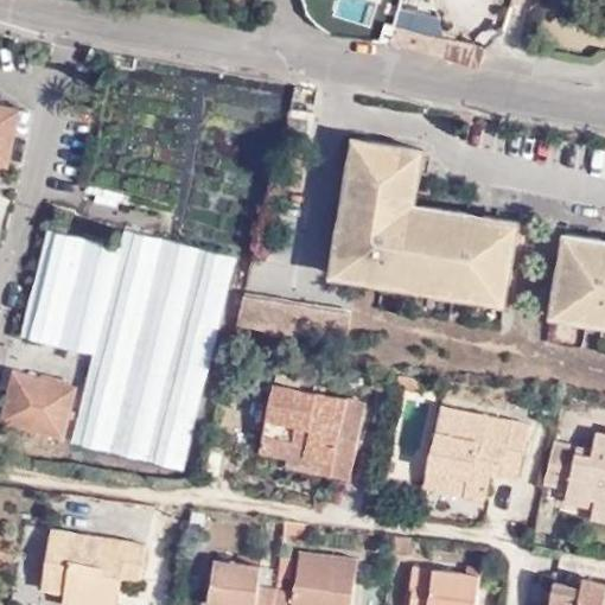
[(481,50),(392,23),(386,43),(475,70),(481,50)]
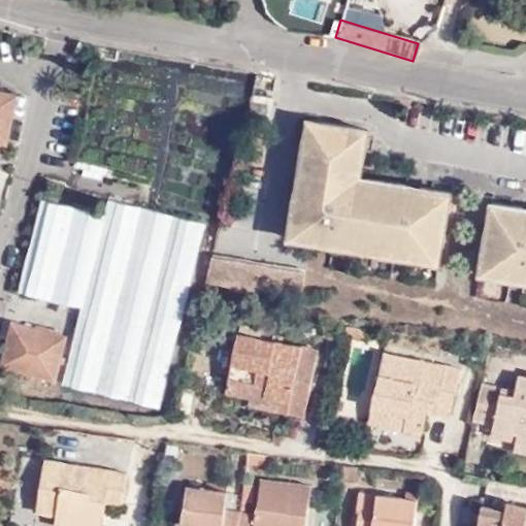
[(0,144),(1,145),(5,146),(17,97),(0,93),(0,144)]
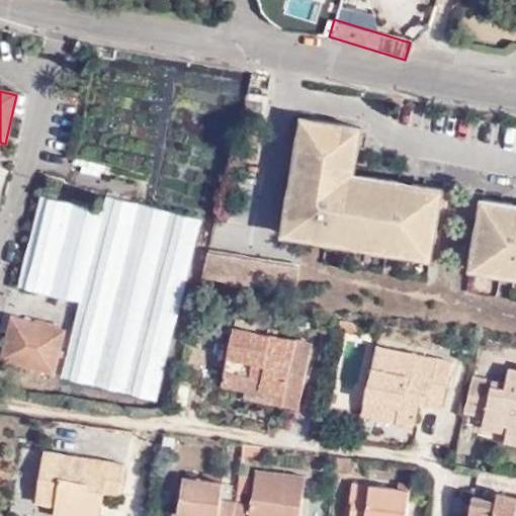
[(371,238),(369,251),(385,254),(389,234),(403,236),(400,256),(416,259),(418,246),(431,248),(442,189),(353,174),(337,171),(341,149),(357,152),(361,127),(299,118),(280,237),(312,242),(315,221),(329,223),(325,244),(342,247),(344,233),(371,238)]
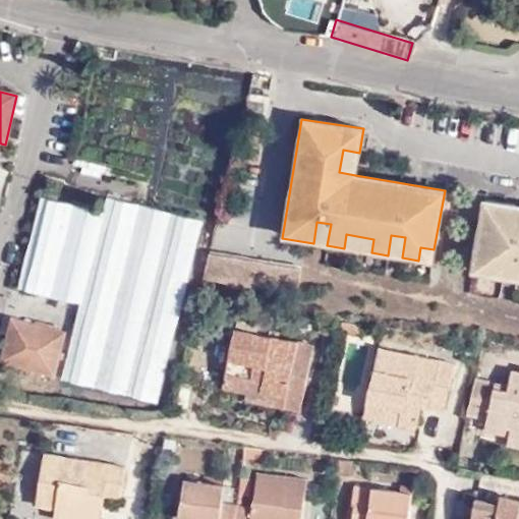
[(355,175),(359,153),(343,150),(339,172),(355,175)]
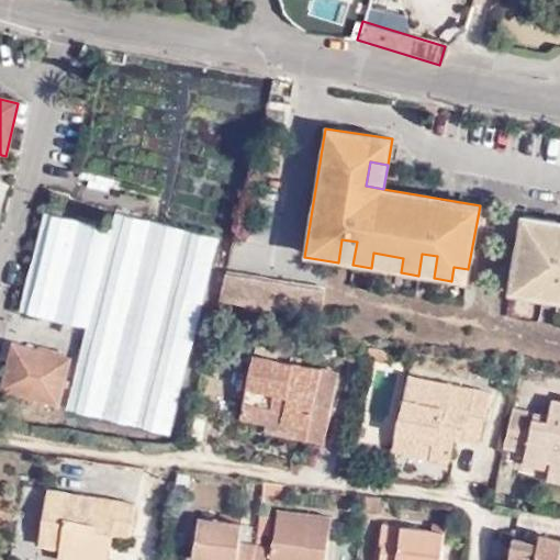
[(167,436),(219,239),(116,213),(112,230),(43,213),(17,312),(85,329),(65,410),(167,436)]
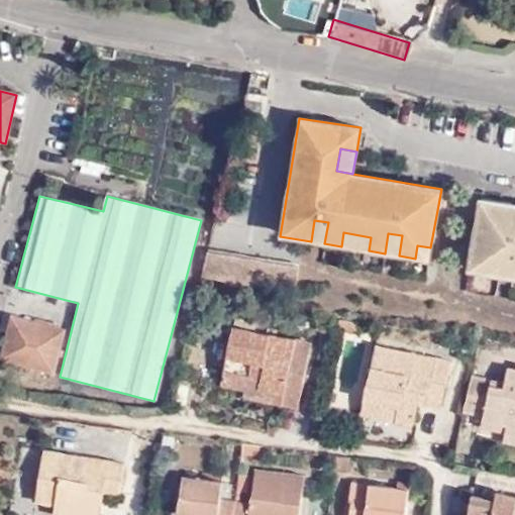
[(514,213),(508,213),(509,204),(479,199),(470,258),(487,261),(484,273),(498,275),(501,254),(514,256),(514,259),(512,278),(514,278),(514,213)]
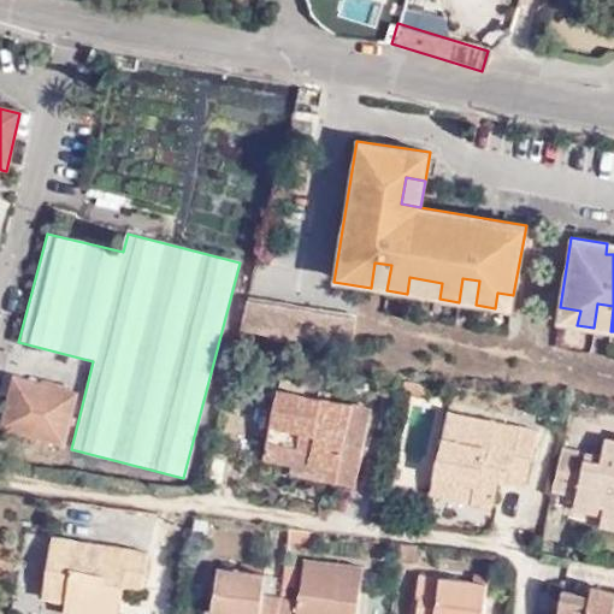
[(371,288),(387,290),(391,265),(375,263),(371,288)]
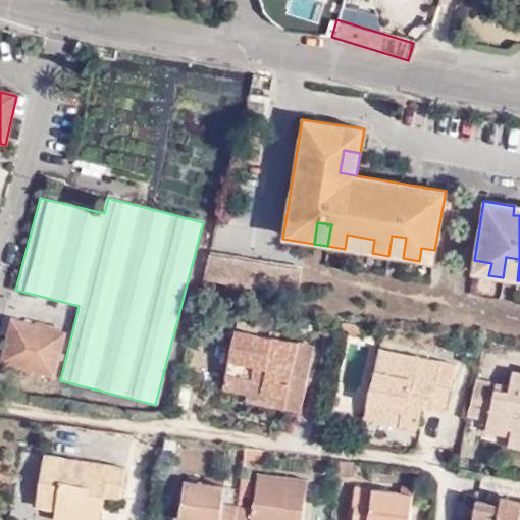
[(345,249),(372,253),(374,240),(347,235),(345,249)]
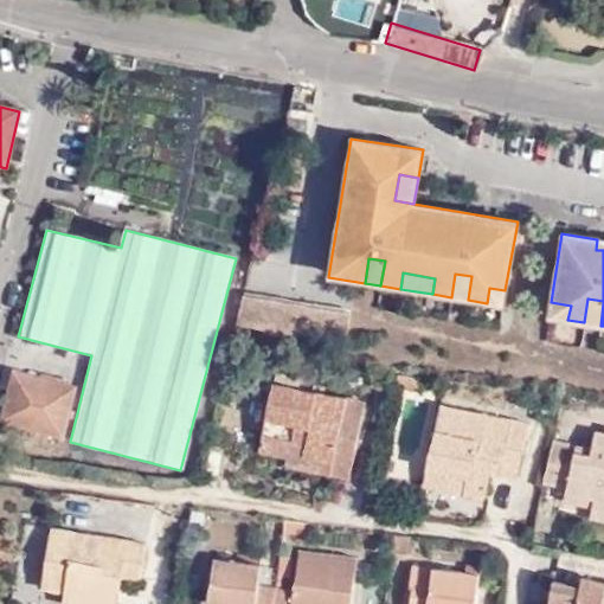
[(455,274),(451,297),(468,300),(471,276),(455,274)]
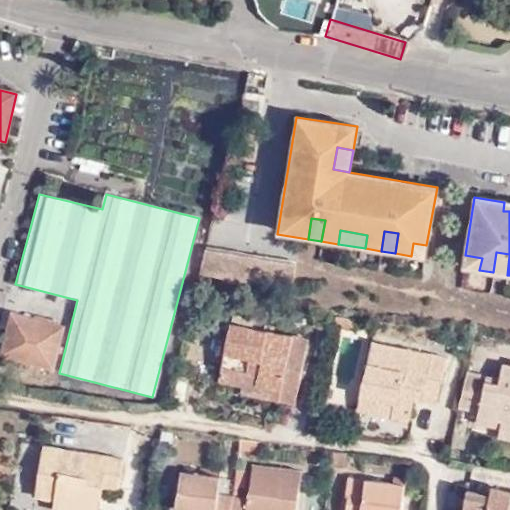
[(424,258),(426,245),(413,243),(411,256),(424,258)]
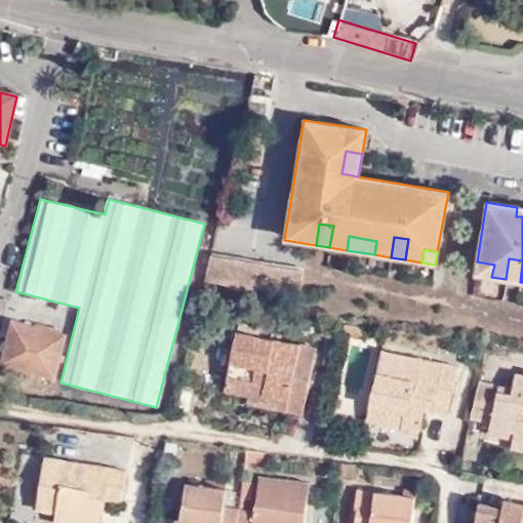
[(210,255),(203,284),(297,299),(303,271),(210,255)]
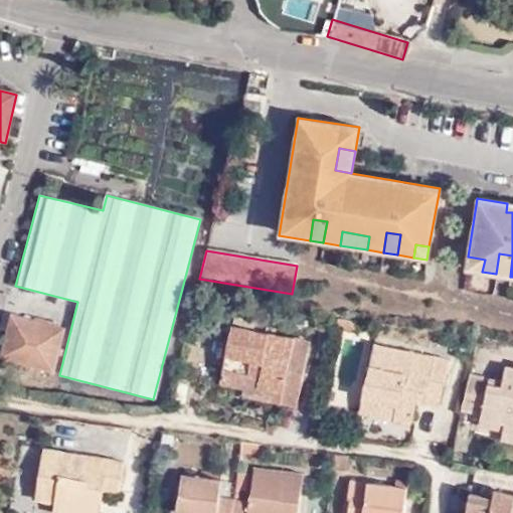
[(496,274),(510,277),(512,258),(512,255),(499,253),(496,274)]
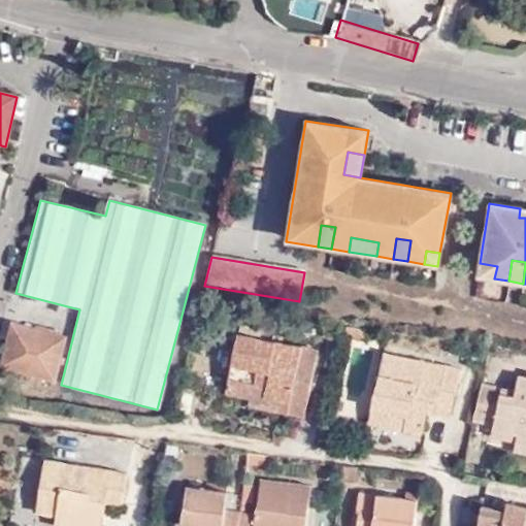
[(497,266),(480,263),(478,275),(494,278),(497,266)]
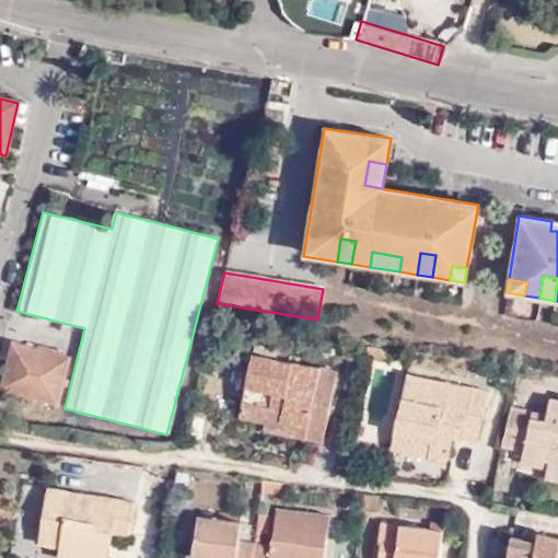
[(11,343),(0,381),(0,392),(58,407),(71,359),(11,343)]
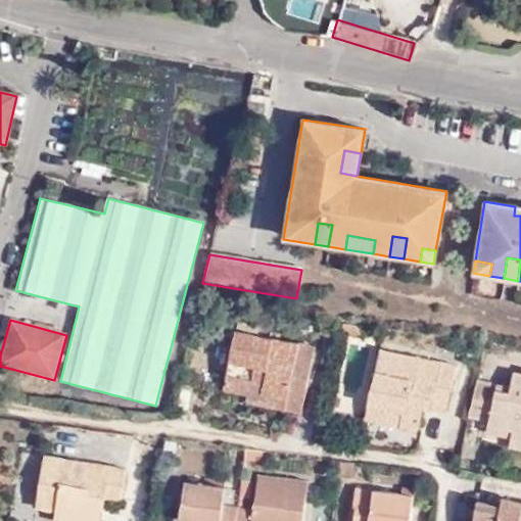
[(287,400),(284,413),(299,416),(312,363),(295,360),(298,345),(234,331),(221,391),(246,397),(247,391),(287,400)]
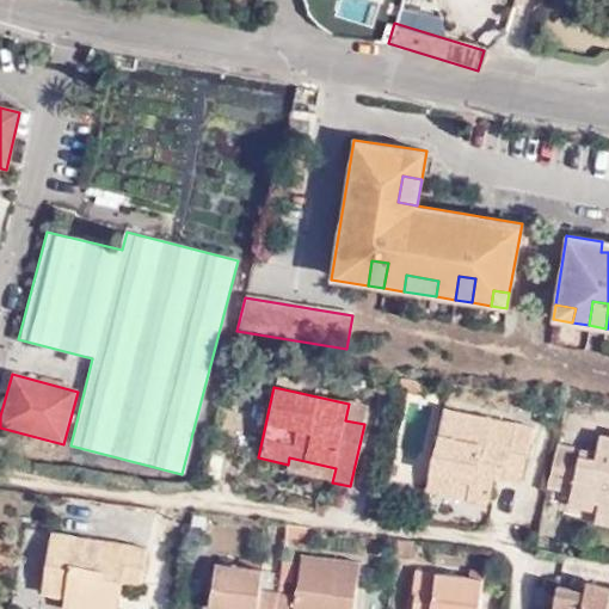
[(345,420),(364,424),(368,407),(349,404),(345,420)]
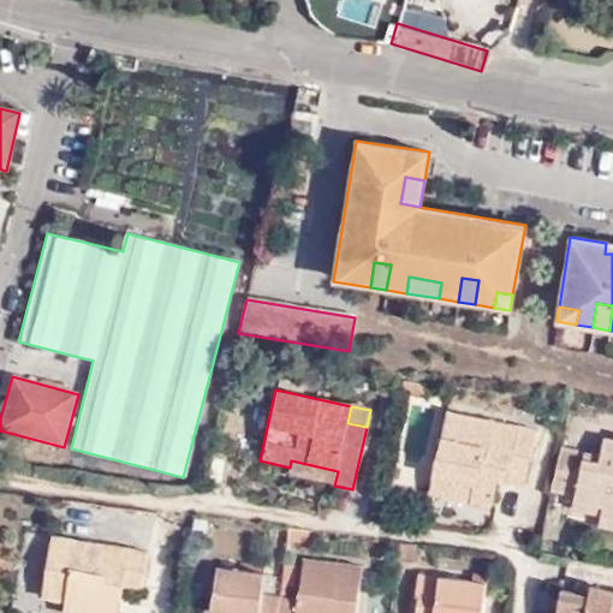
[(509,476),(506,484),(524,488),(536,432),(445,412),(427,495),(491,509),(497,482),(498,474),(509,476)]
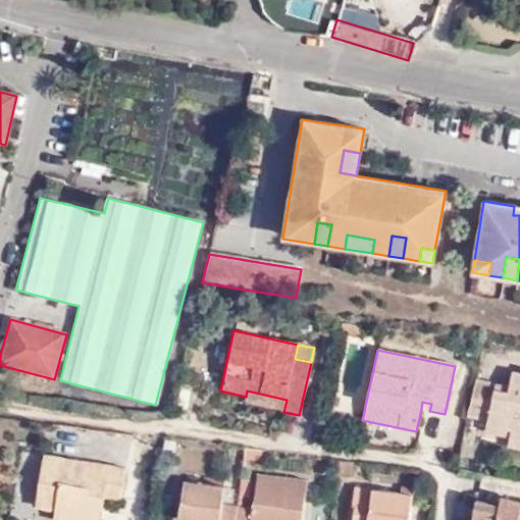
[(473,381),(466,417),(486,421),(485,425),(511,431),(509,438),(519,440),(519,375),(511,373),(507,390),(506,396),(492,393),(494,386),(473,381)]
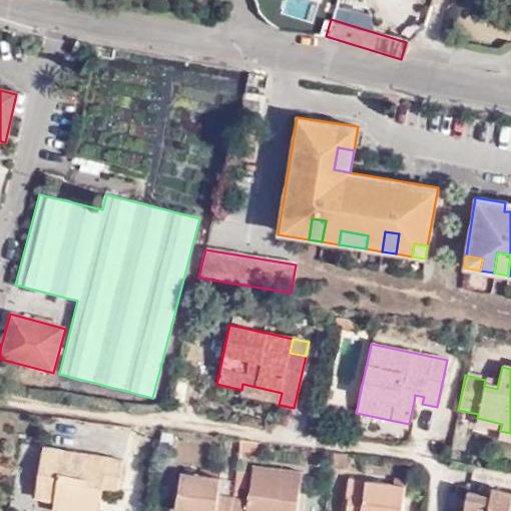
[(239,396),(279,405),(282,393),(242,384),(241,390),(239,396)]
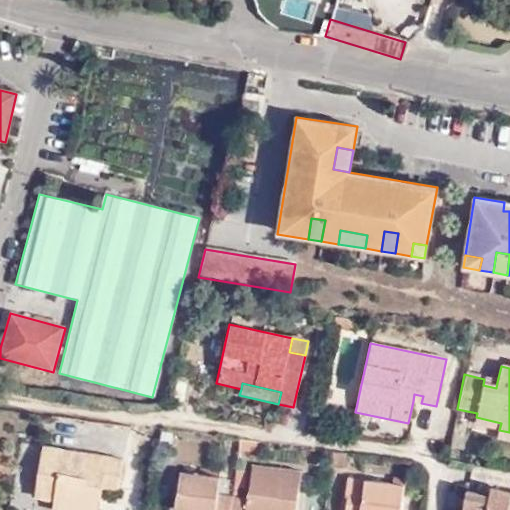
[(413,401),(421,403),(423,396),(414,394),(413,401)]
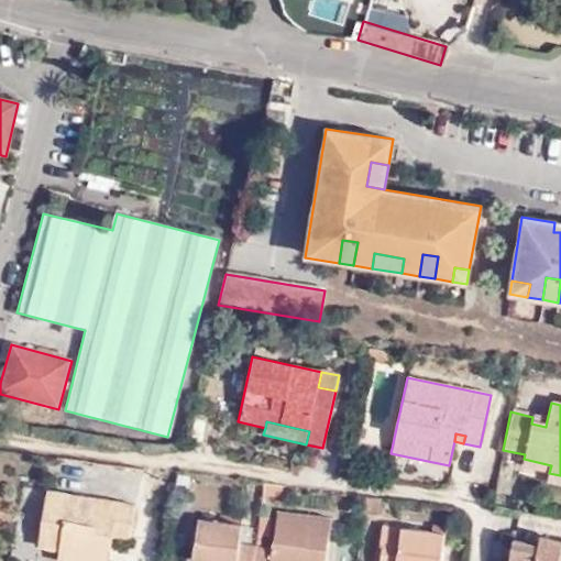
[(560,475),(549,473),(547,482),(560,485),(560,475)]
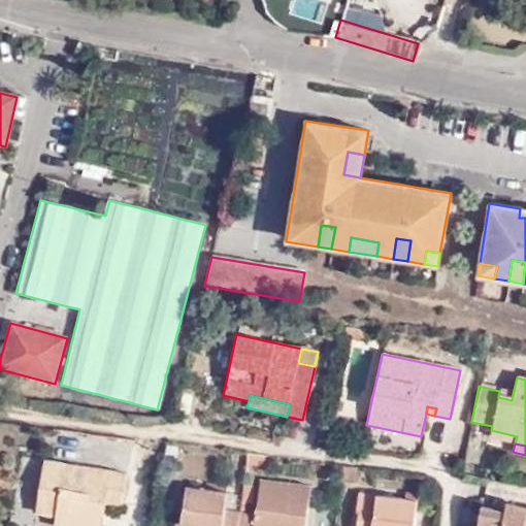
[(80,478),(83,467),(42,461),(34,513),(55,516),(53,525),(100,525),(104,505),(122,507),(127,473),(100,469),(98,480),(80,478)]
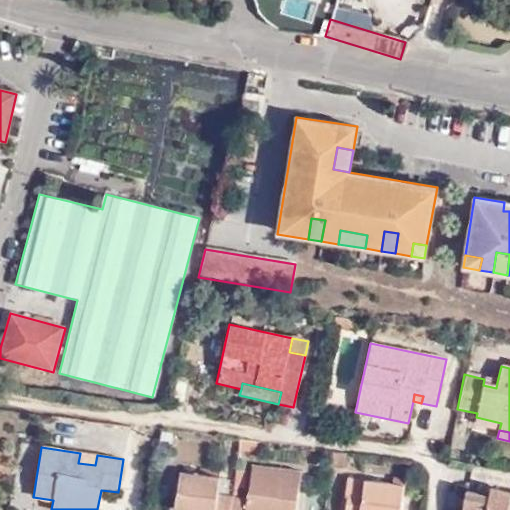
[(97,455),(80,453),(78,463),(95,465),(97,455)]
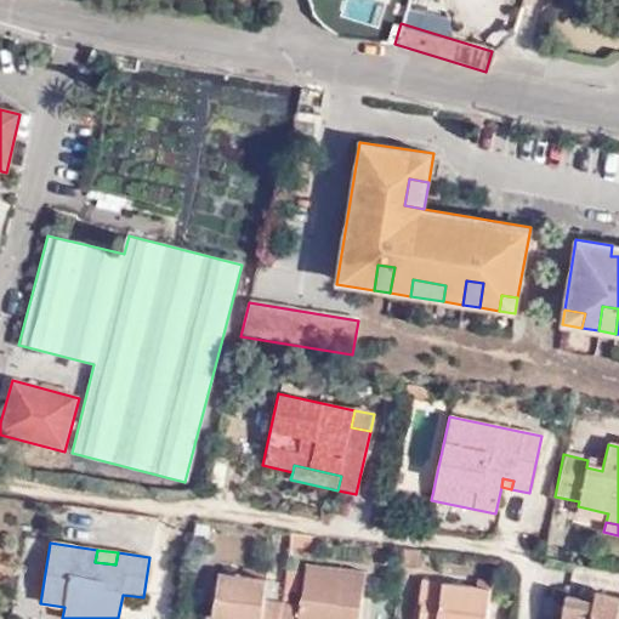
[(282,602),(278,618),(357,618),(365,574),(305,564),(299,605),(282,602)]
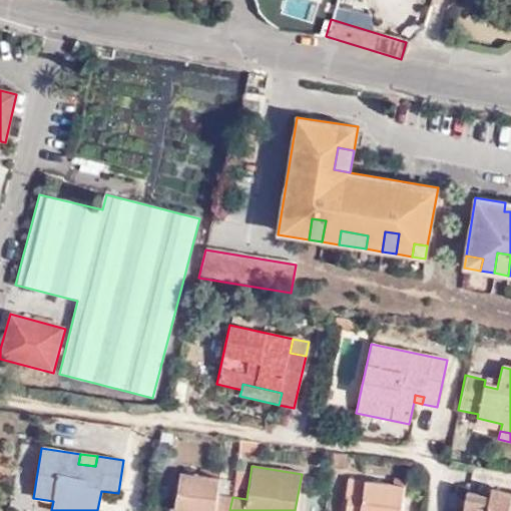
[(235,471),(233,487),(244,488),(246,473),(235,471)]
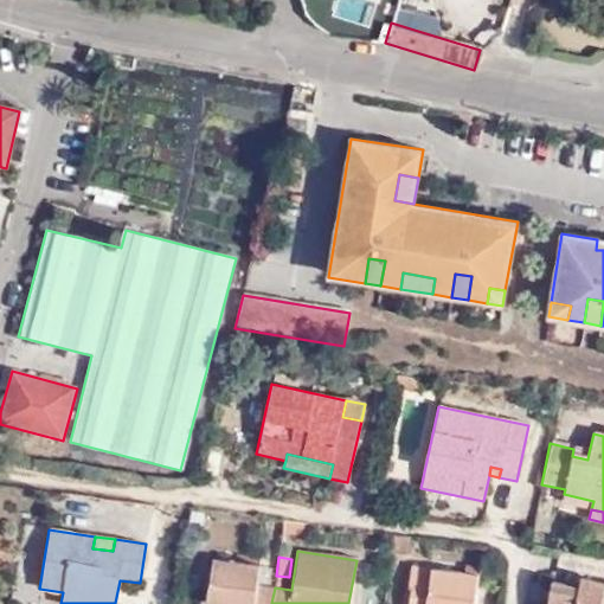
[(271,603),(275,588),(257,585),(261,566),(212,559),(206,603),(271,603)]
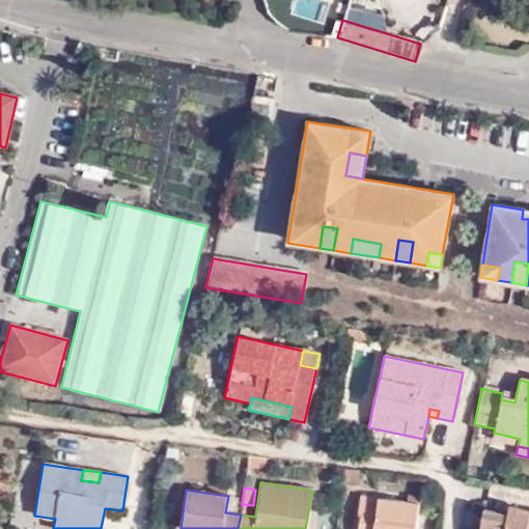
[(415,528),(419,504),(359,496),(357,516),(359,516),(357,528),(415,528)]
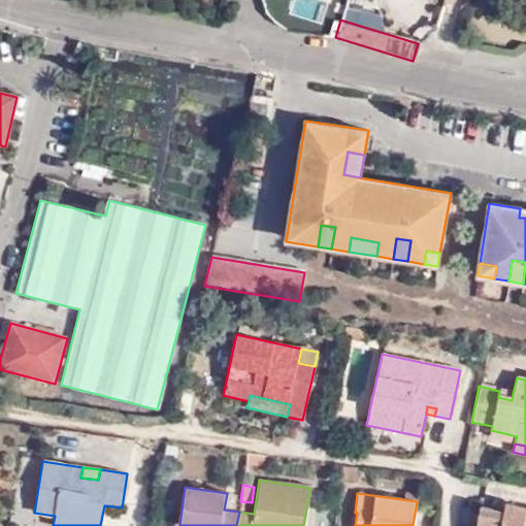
[(525,525),(525,508),(504,505),(503,510),(480,505),(474,525),(525,525)]
